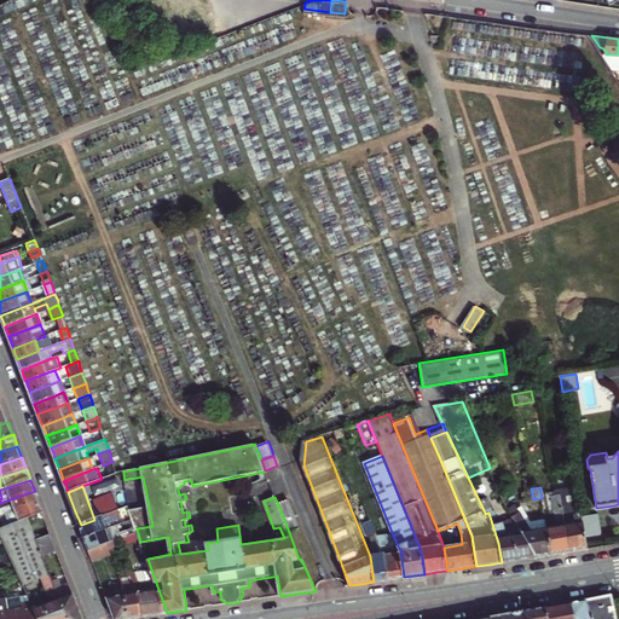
[(580,550),(588,549),(582,510),(578,487),(560,491),(561,495),(571,551),(580,550)]
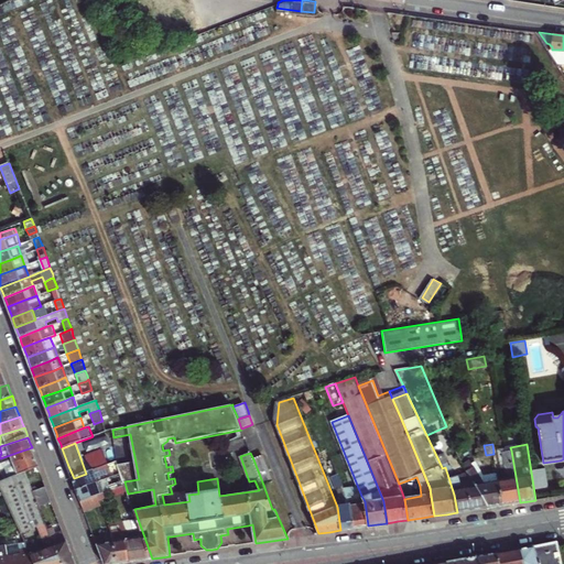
[(34,453),(32,447),(0,458),(0,469),(6,468),(35,457),(34,453)]
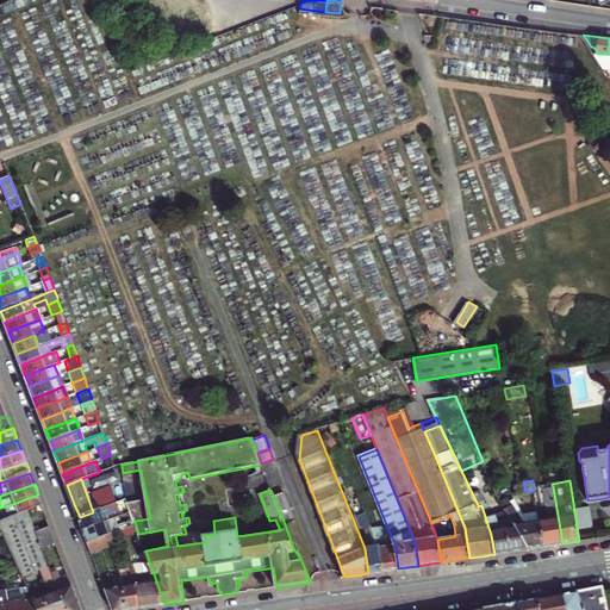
[(537,509),(540,521),(545,546),(553,545),(562,543),(553,487),(552,484),(542,485),(543,490),(546,508),(542,508),(537,509)]
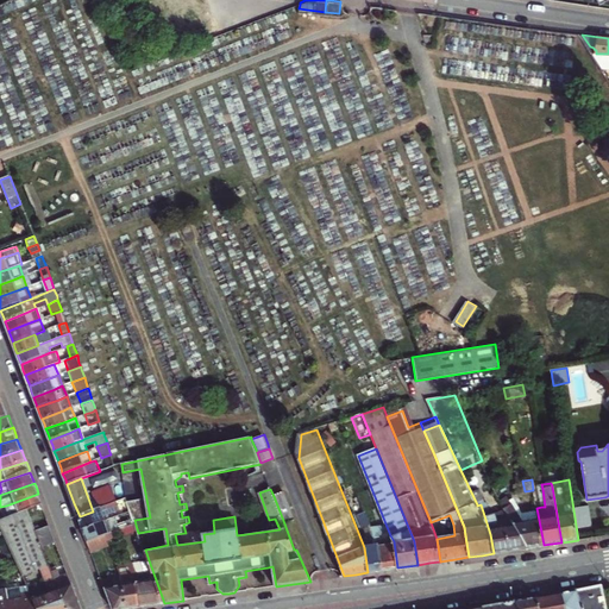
[(111,487),(93,494),(99,509),(118,502),(111,487)]
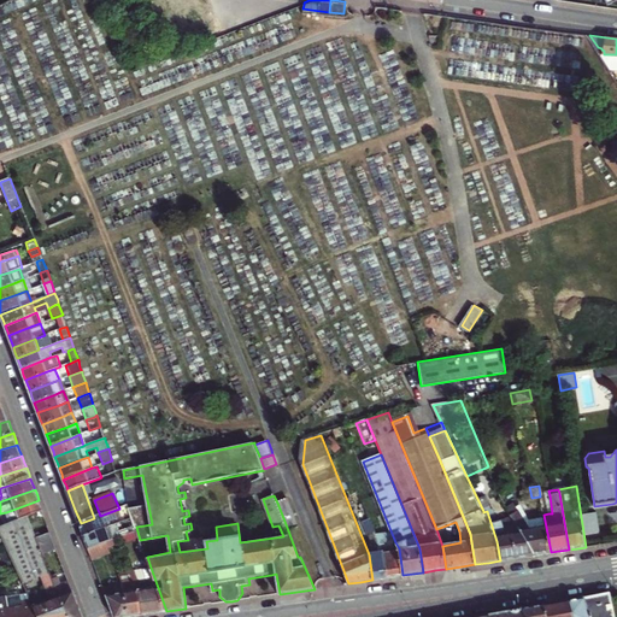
[(299,527),(288,498),(277,503),(288,530),(299,527)]
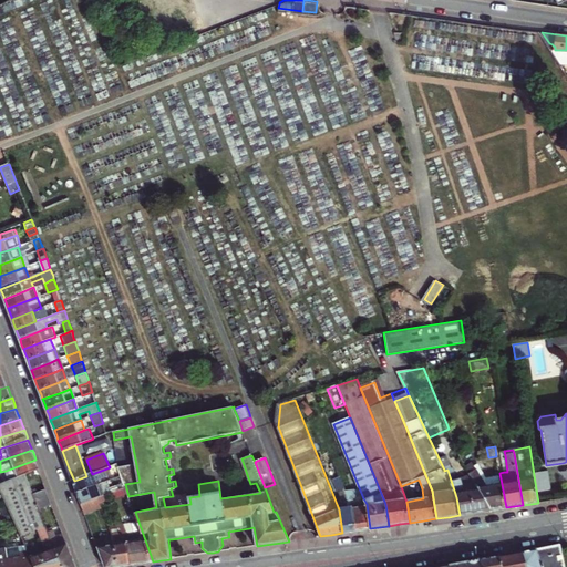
[(9,481),(27,474),(40,470),(38,465),(35,460),(6,471),(9,481)]
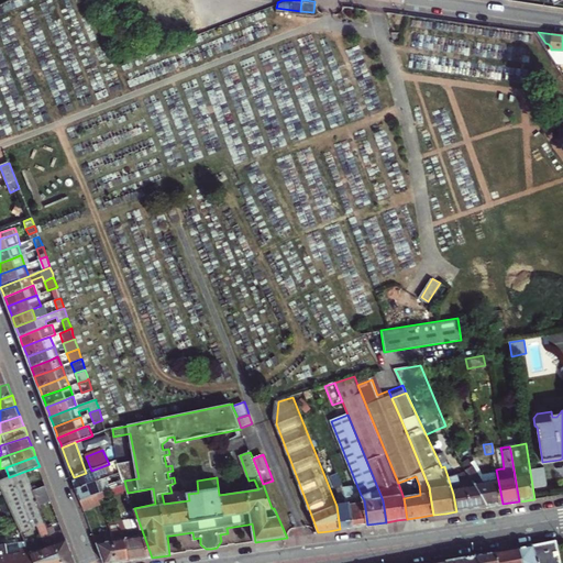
[(474,485),(487,507),(495,505),(503,504),(498,481),(486,483),(483,483),(472,464),(470,460),(462,464),(466,473),(474,485)]
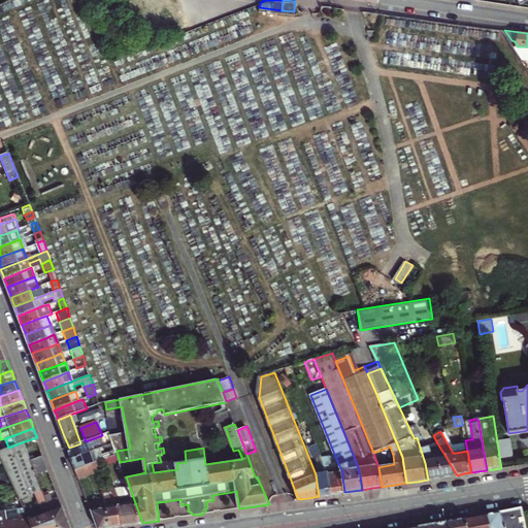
[(109,432),(102,435),(104,440),(111,438),(109,432)]
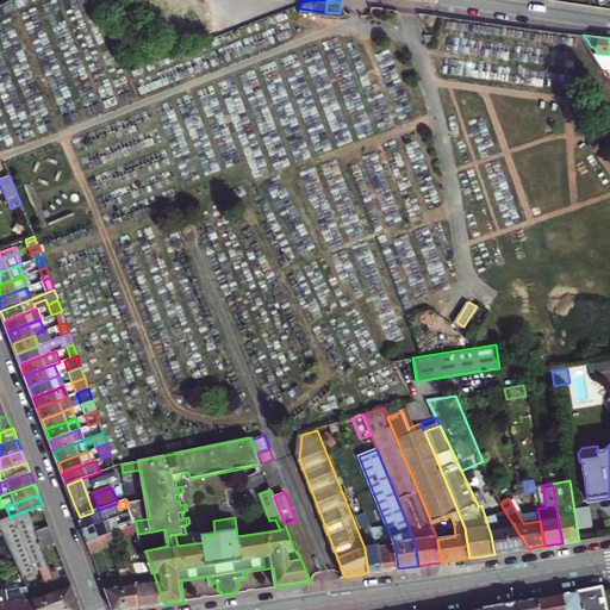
[(511,503),(523,523),(527,523),(515,500),(511,503)]
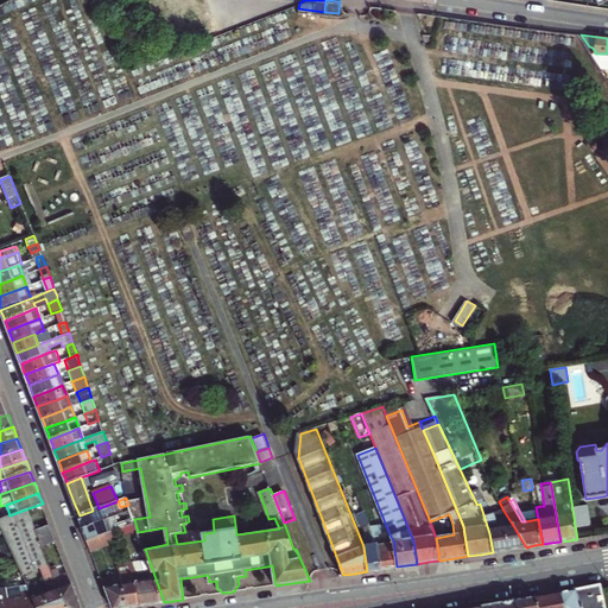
[(510,550),(526,548),(512,524),(500,526),(494,512),(492,513),(488,502),(486,501),(483,500),(476,504),(476,505),(480,504),(489,533),(493,552),(510,550)]
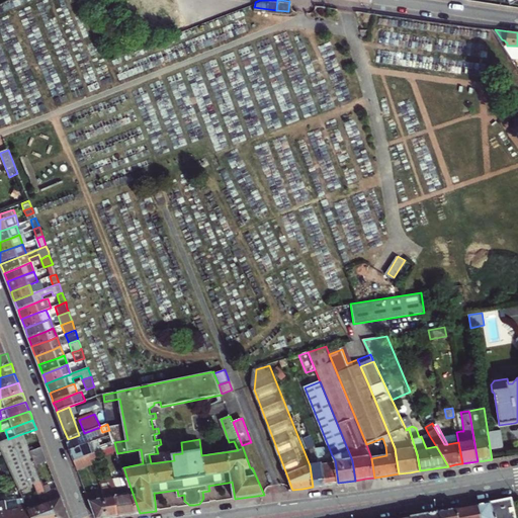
[(70,445),(72,449),(91,442),(89,437),(102,432),(100,427),(84,433),(79,435),(68,439),(70,445)]
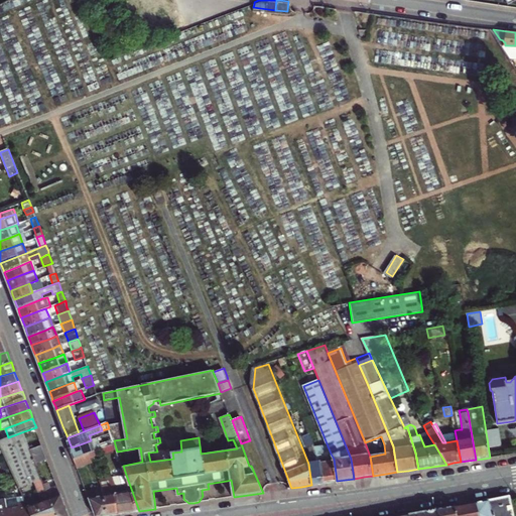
[(0,447),(4,458),(20,490),(34,485),(42,505),(27,508),(31,515),(56,515),(41,477),(37,465),(31,452),(24,431),(8,437),(0,439),(0,447)]
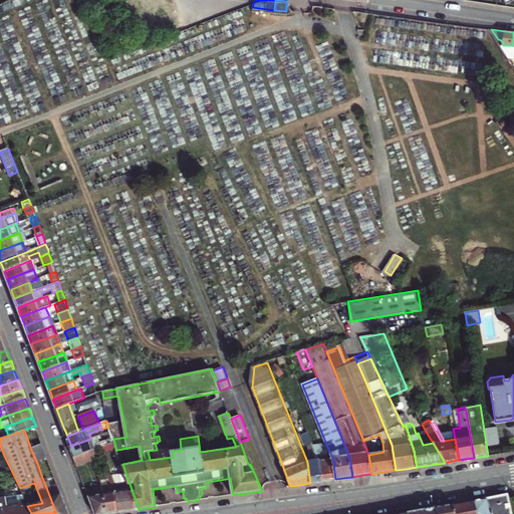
[(418,433),(423,445),(433,443),(426,432),(418,433)]
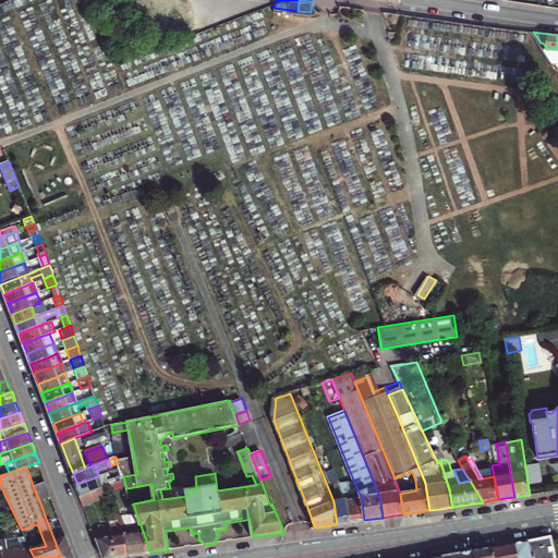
[(81,493),(82,497),(97,490),(111,485),(113,484),(112,482),(109,483),(105,474),(98,476),(77,484),(81,493)]
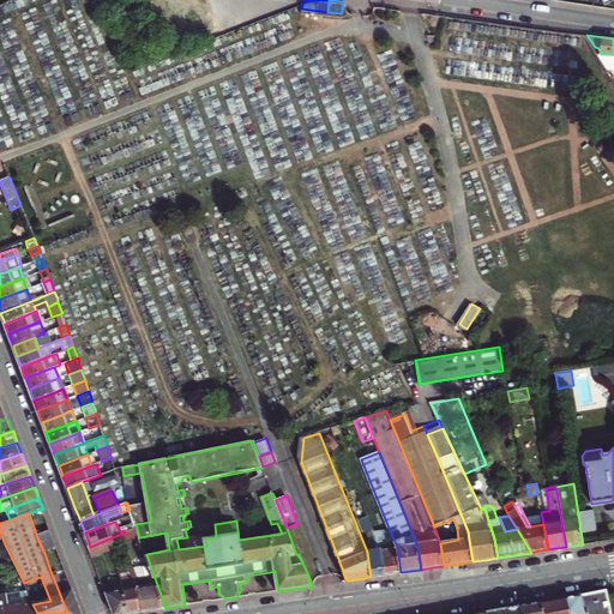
[(125,533),(122,534),(126,545),(140,539),(139,537),(137,529),(125,533)]
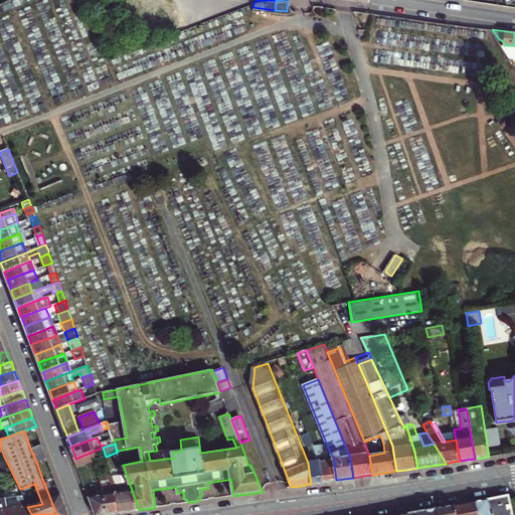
[(315,450),(318,455),(322,454),(318,444),(314,446),(315,450)]
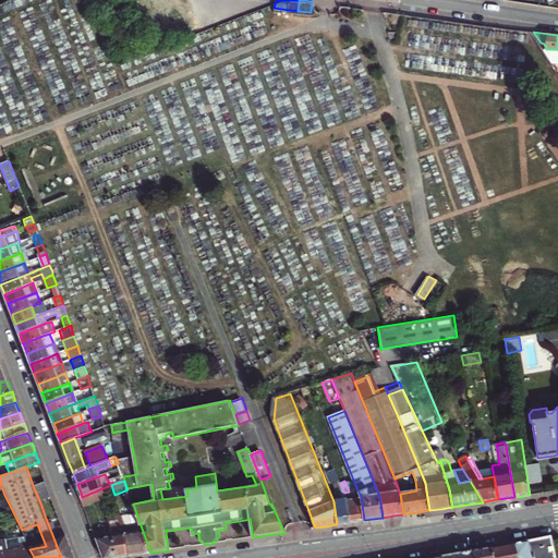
[(40,502),(52,498),(47,483),(34,488),(40,502)]
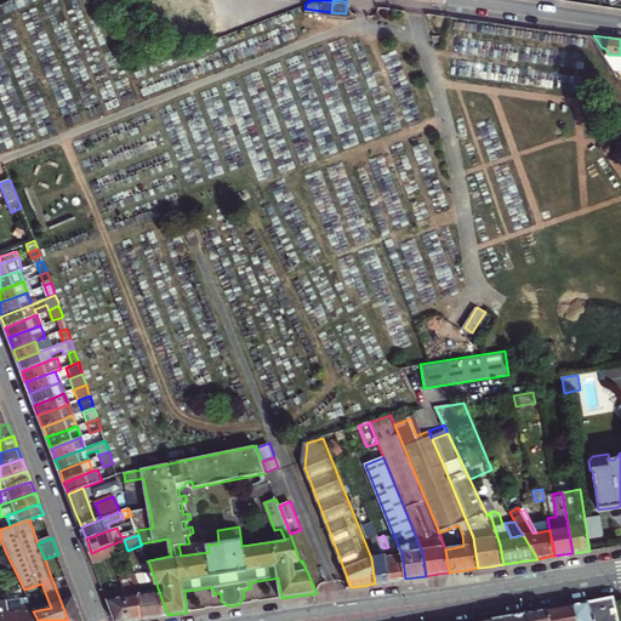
[(371,558),(375,584),(383,582),(391,582),(386,557),(383,548),(380,542),(375,542),(376,547),(372,547),(375,558),(371,558)]
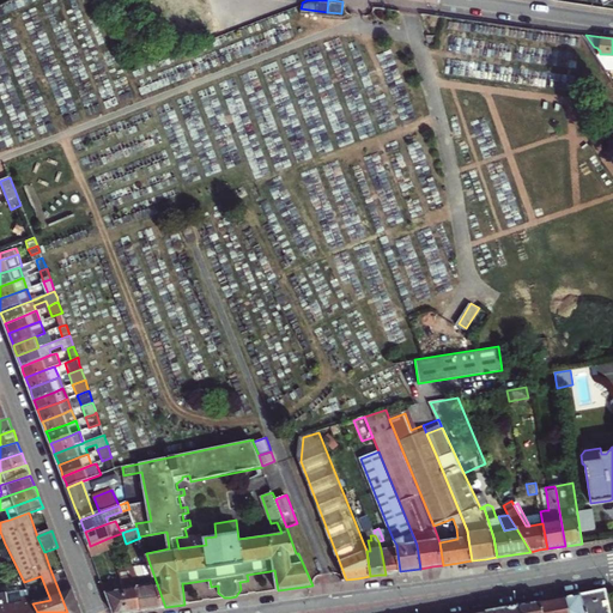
[(107,539),(90,546),(93,556),(110,550),(107,539)]
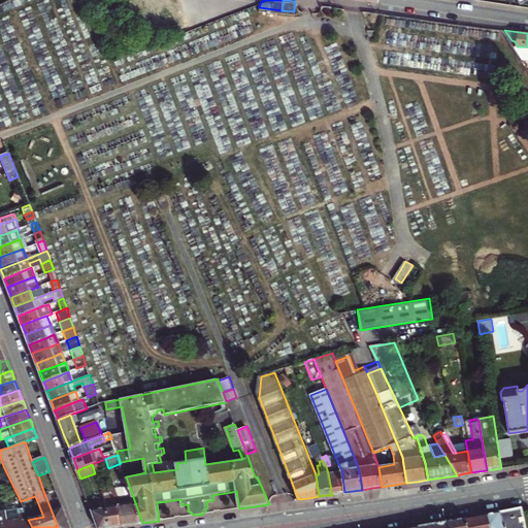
[(328,473),(332,495),(339,493),(344,492),(341,469),(338,464),(330,465),(326,466),(328,473)]
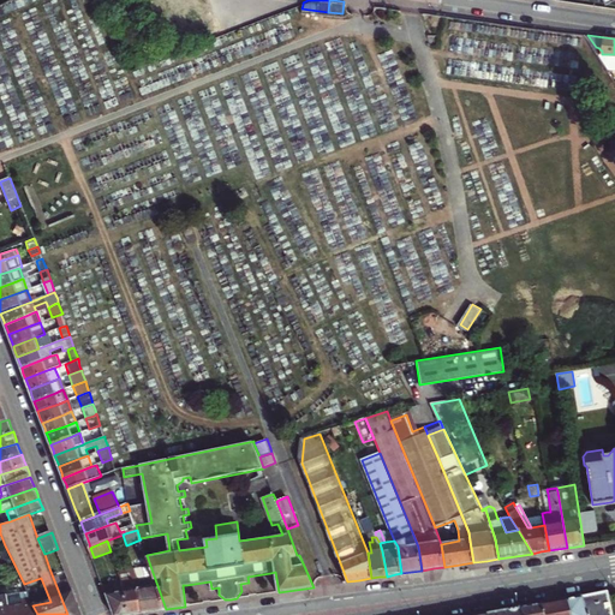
[(154,610),(166,609),(150,566),(136,567),(137,573),(141,580),(144,613),(154,610)]
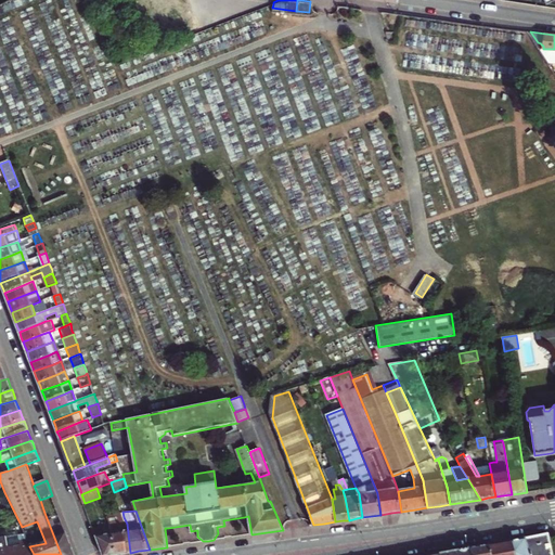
[(75,554),(60,514),(52,517),(50,512),(44,513),(61,554),(75,554)]
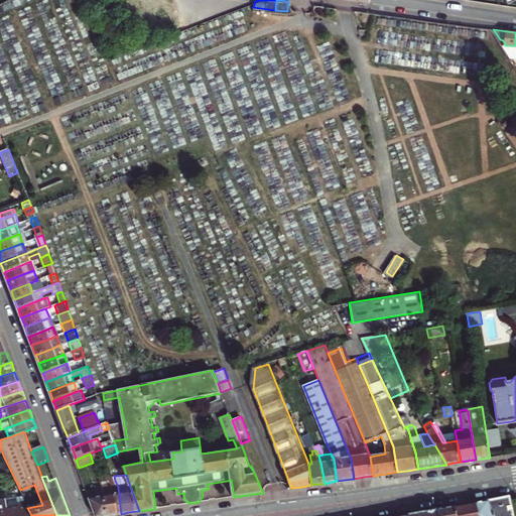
[(102,483),(104,487),(104,489),(108,515),(115,515),(121,514),(118,487),(115,481),(102,483)]
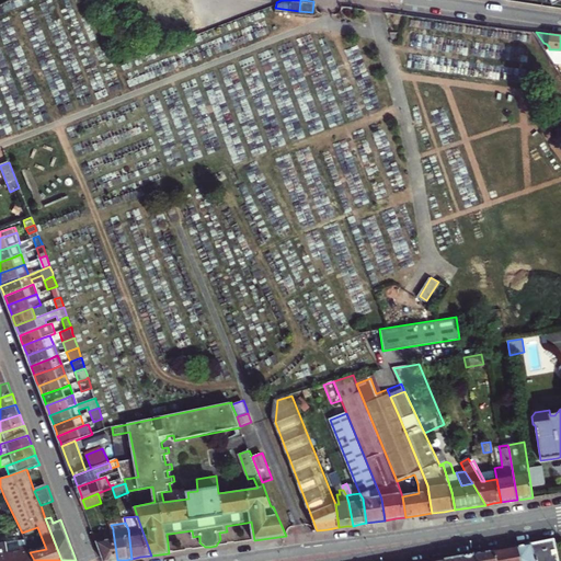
[(96,535),(105,560),(114,560),(117,560),(113,531),(96,535)]
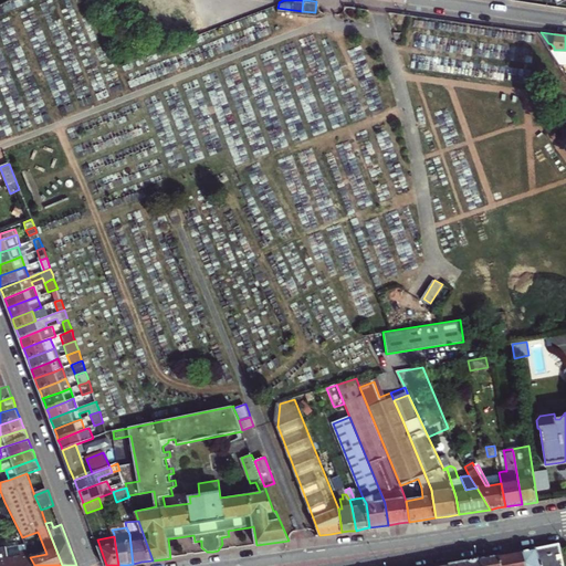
[(562,565),(558,546),(547,548),(536,552),(540,565),(562,565)]
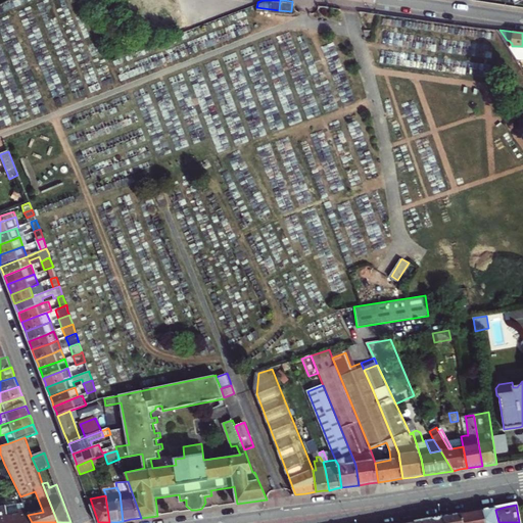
[(0,522),(8,522),(7,516),(5,506),(0,507),(0,522)]
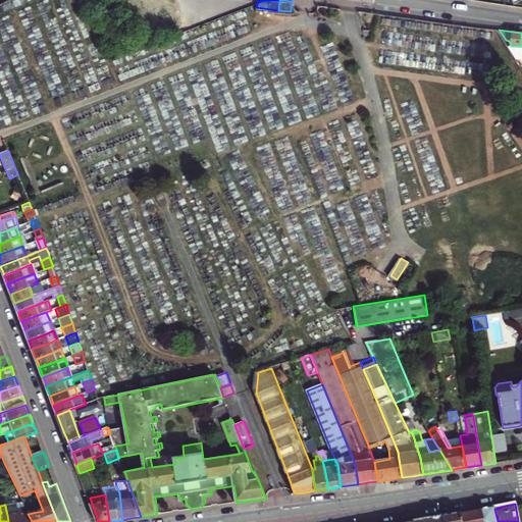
[(32,521),(28,514),(25,508),(19,509),(20,513),(7,515),(8,521),(32,521)]
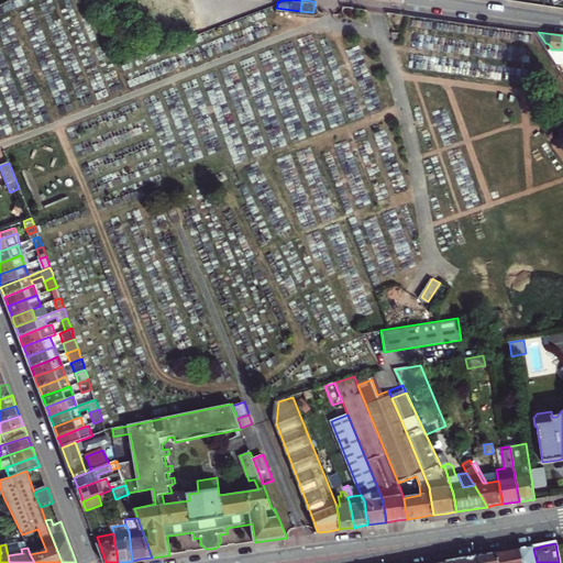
[(537,562),(533,549),(527,550),(519,551),(522,562),(537,562)]
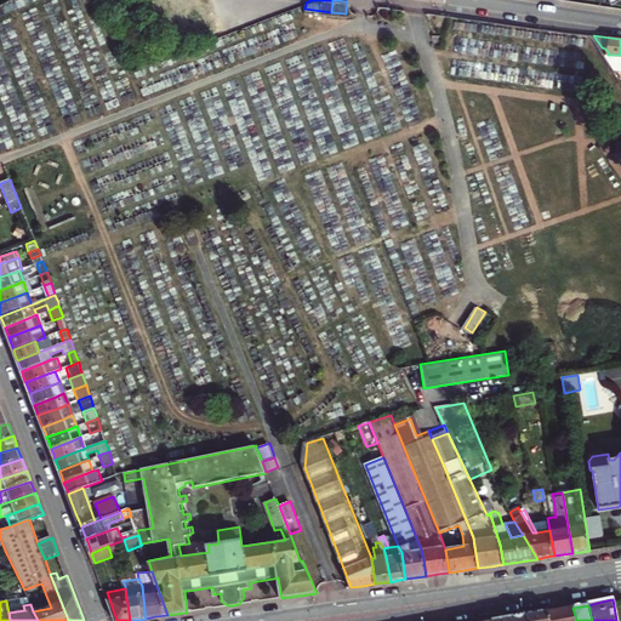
[(576,620),(573,608),(565,609),(558,610),(560,620),(576,620)]
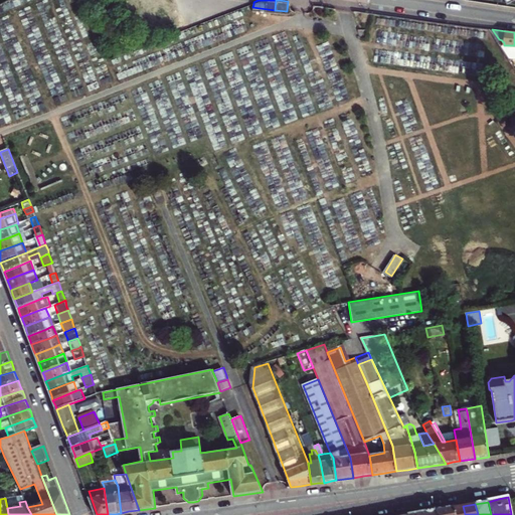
[(459,507),(453,508),(455,514),(465,514),(463,506),(459,507)]
